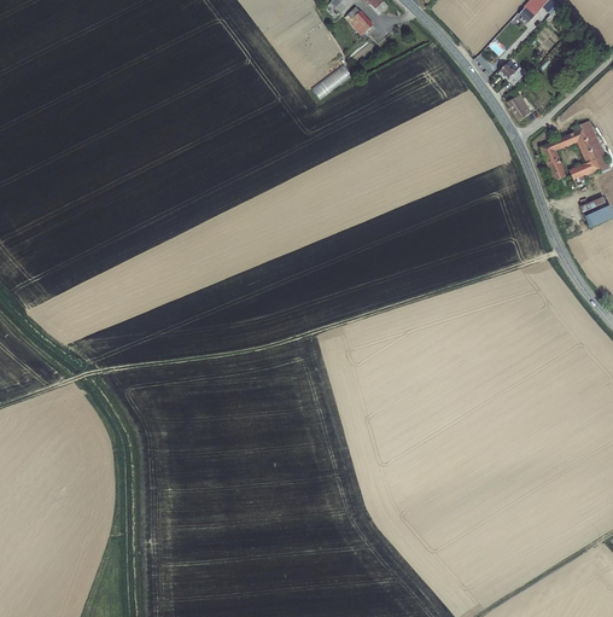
[(351,0),(328,0),(328,1),(339,12),(351,0)]
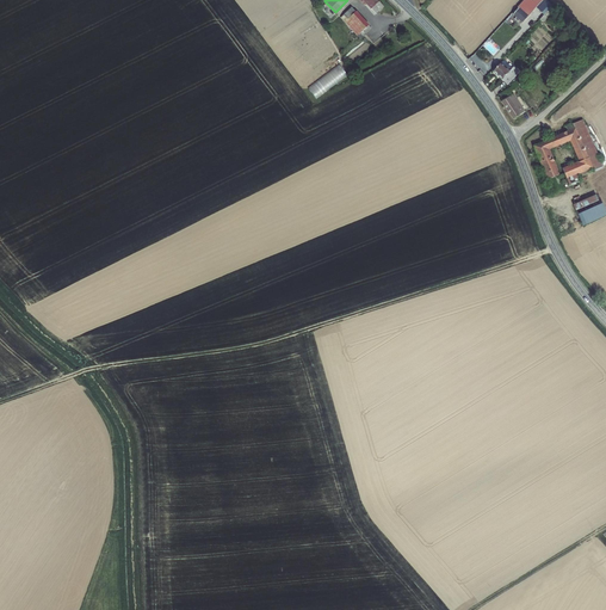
[(378,0),(363,0),(375,12),(383,5),(378,0)]
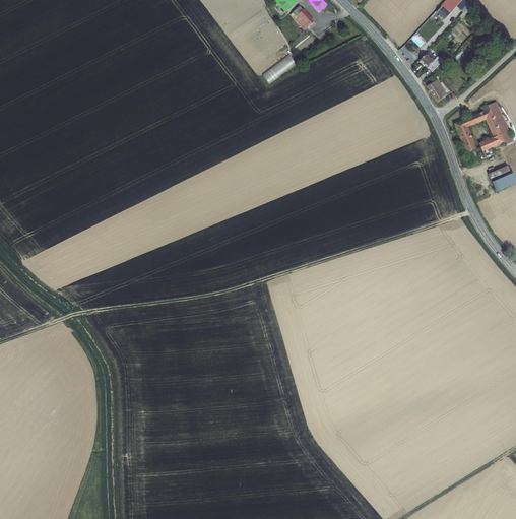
[(440,7),(436,12),(439,14),(442,17),(444,19),(453,10),(456,6),(459,9),(458,10),(462,13),(469,5),(463,0),(452,0),(452,1),(451,0),(444,0),(439,6),(440,7)]
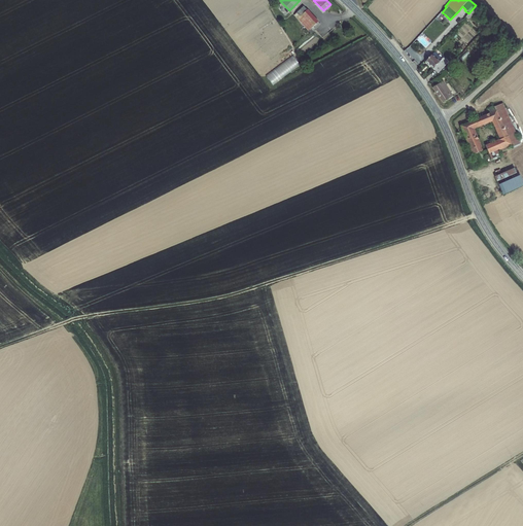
[(294,22),(299,18),(302,14),(312,26),(309,28),(314,34),(321,27),(303,6),(288,20),(292,24),(294,22)]
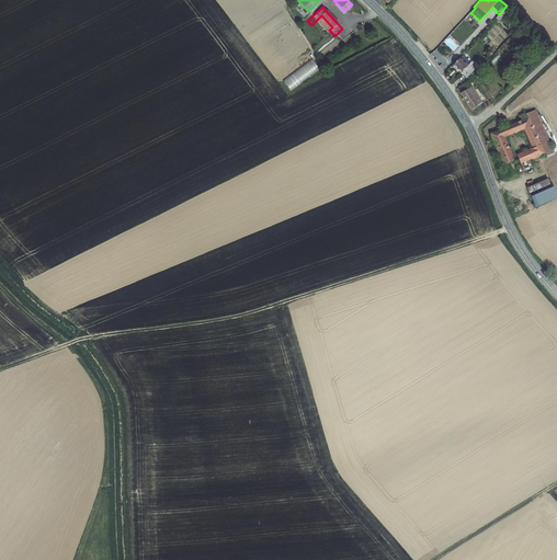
[(321,15),(318,19),(326,26),(329,30),(332,27),(321,15)]
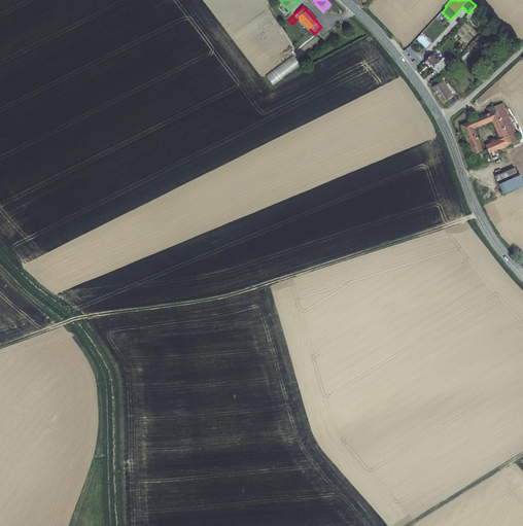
[(299,18),(294,22),(301,29),(306,25),(299,18)]
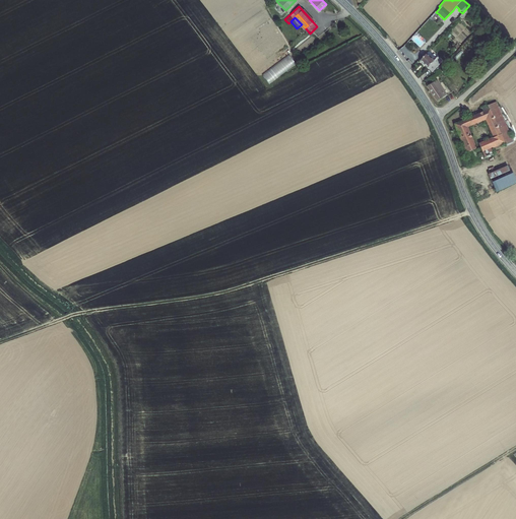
[(420,60),(428,69),(438,58),(429,49),(420,60)]
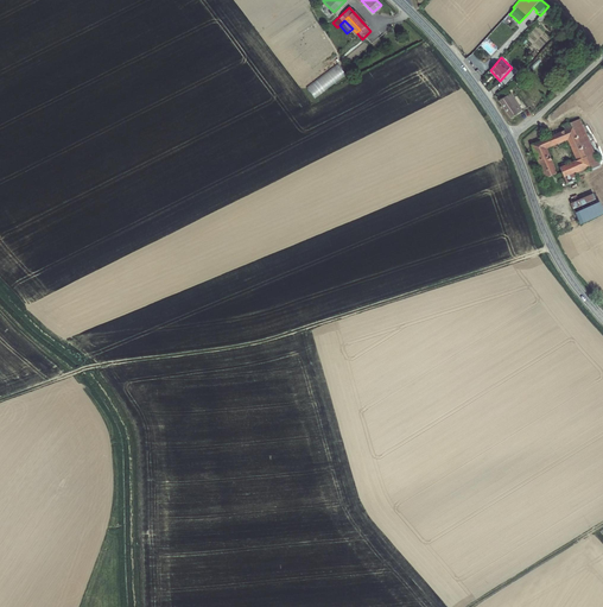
[(341,77),(332,65),(302,89),(310,100),(341,77)]
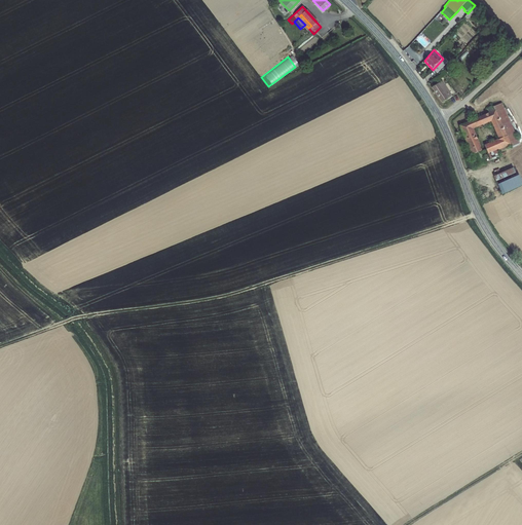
[(443,59),(433,70),(436,72),(446,62),(443,59)]
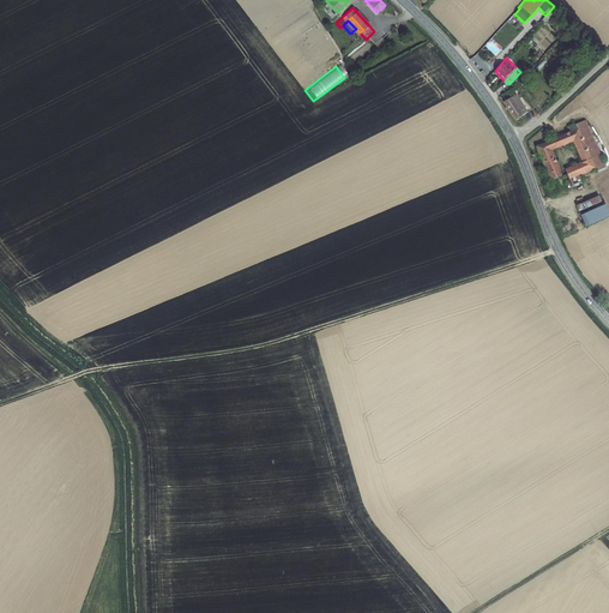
[(500,96),(504,101),(512,96),(507,90),(500,96)]
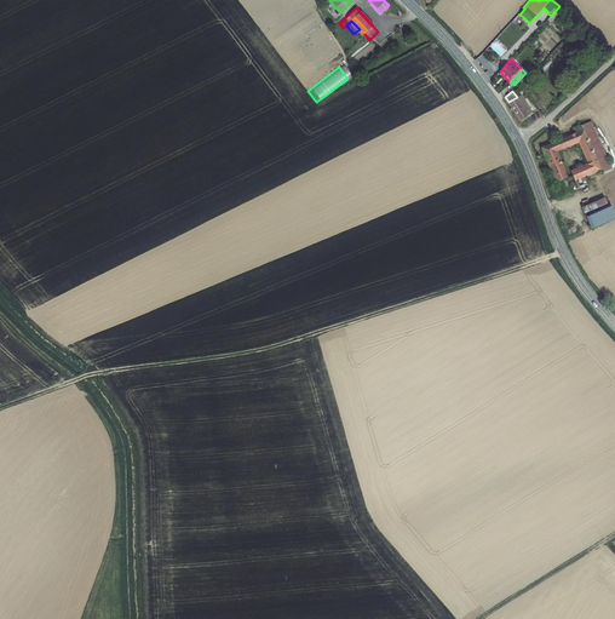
[(506,104),(519,121),(530,114),(518,96),(517,97),(509,102),(509,103),(506,104)]
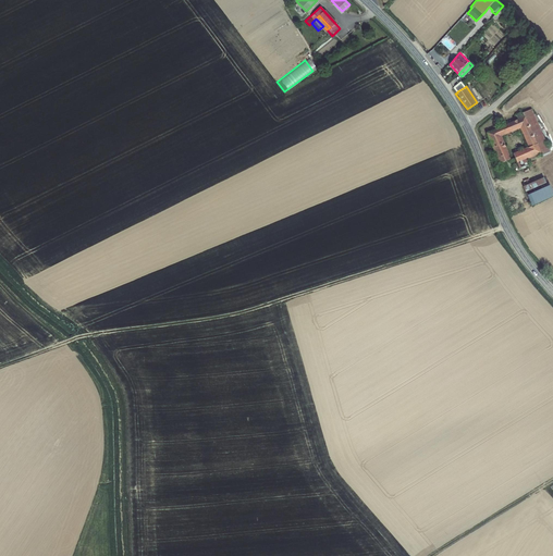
[(516,114),(516,116),(523,113),(536,141),(539,140),(544,152),(545,153),(551,151),(530,108),(516,114)]
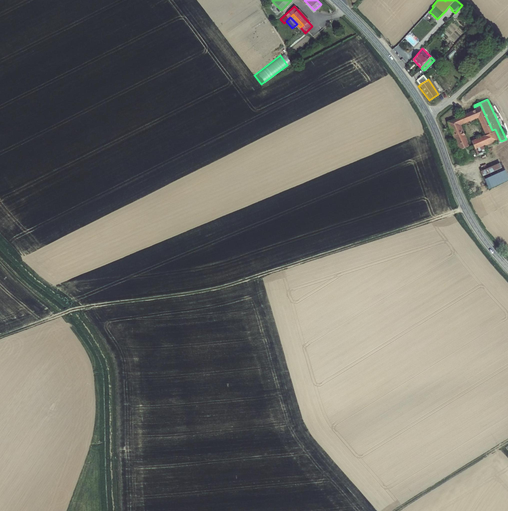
[(474,107),(476,109),(447,122),(464,160),(471,157),(467,147),(468,146),(459,125),(477,116),(485,135),(471,141),(475,149),(483,145),(496,139),(498,142),(501,141),(500,140),(495,129),(492,130),(480,104),(474,107)]
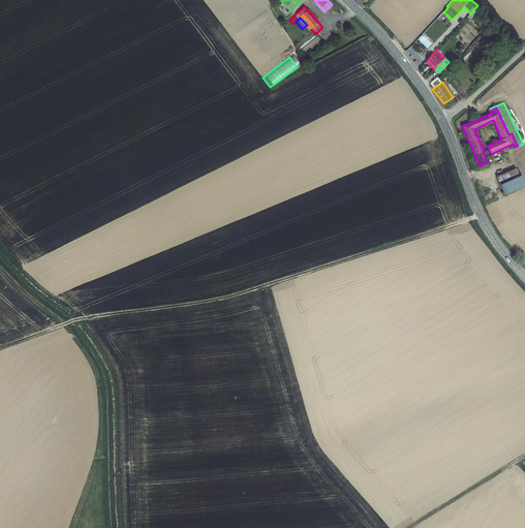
[(501,155),(499,150),(491,154),(493,159),(501,155)]
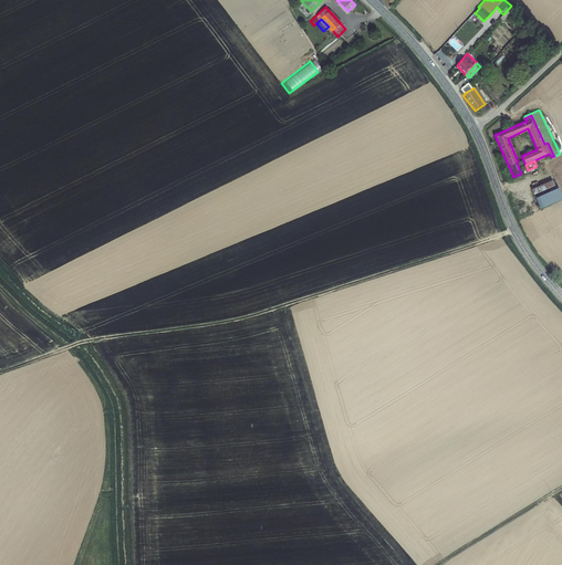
[(561,191),(557,178),(534,188),(542,206),(561,197),(561,191)]
